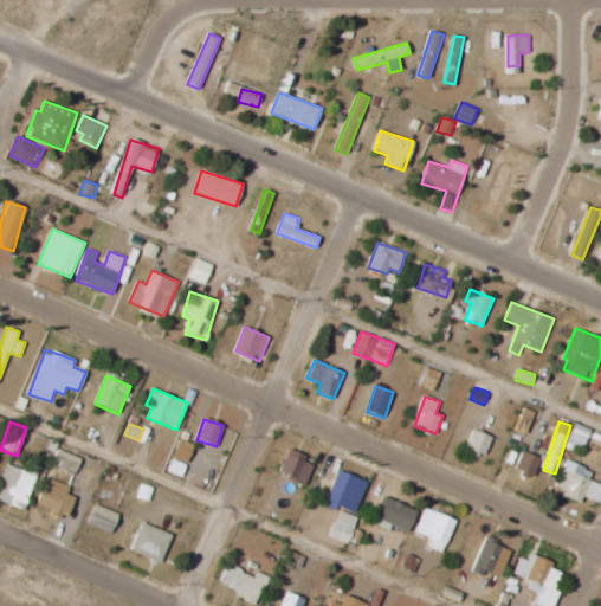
[(592,429),(574,424),(569,443),(586,447),(592,429)]
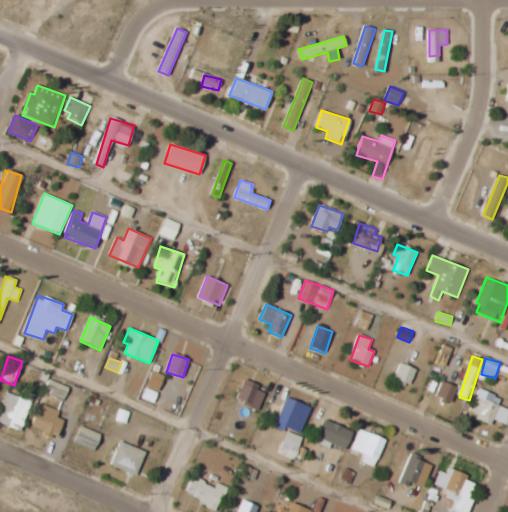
[(394,379),(410,384),(416,368),(399,363),(394,379)]
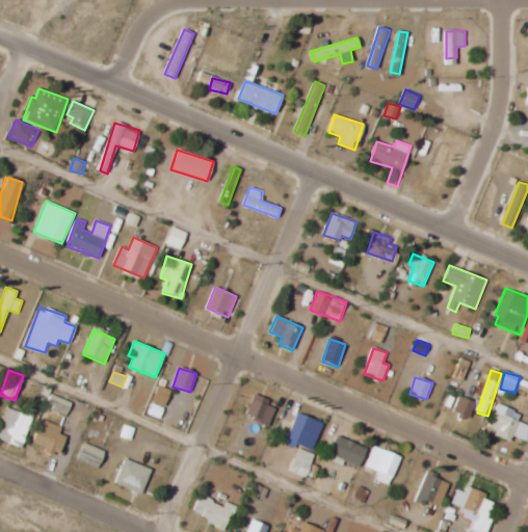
[(151,401),(164,406),(170,391),(157,384),(151,401)]
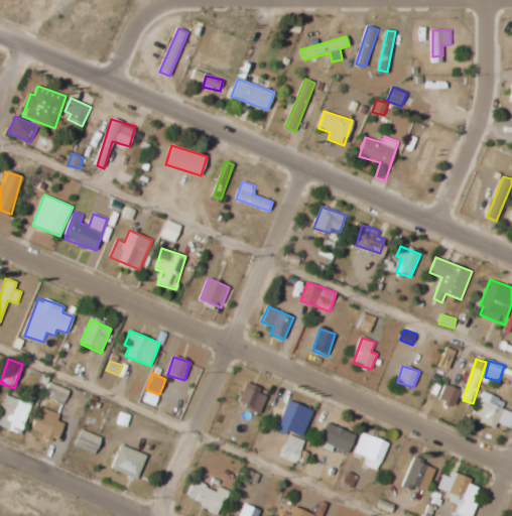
[(455,406),(462,391),(445,384),(439,399),(455,406)]
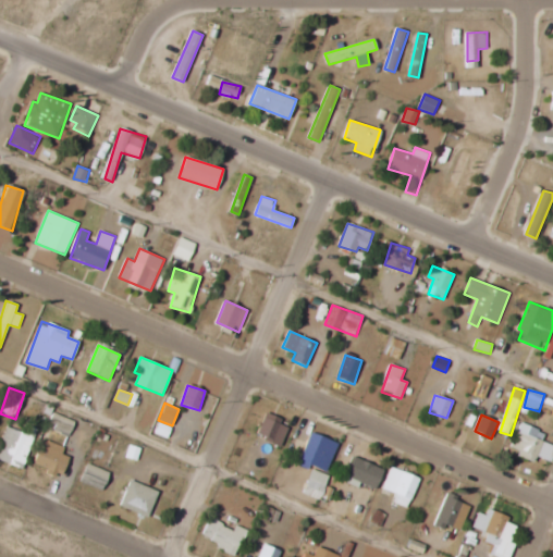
[(290,422),(265,416),(258,437),(283,444),(290,422)]
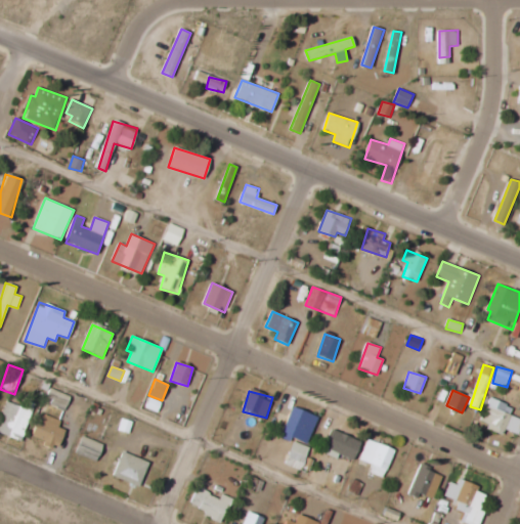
[(158,412),(162,401),(149,397),(145,407),(158,412)]
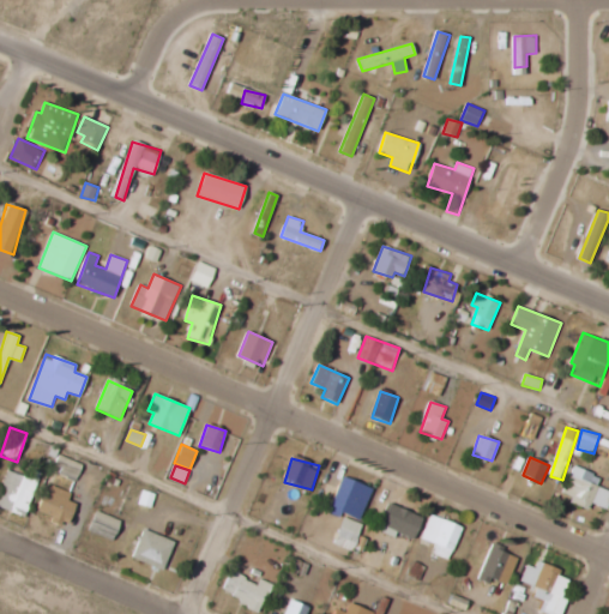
[(590,510),(592,503),(607,510),(608,506),(608,489),(598,486),(602,477),(576,465),(561,497),(590,510)]
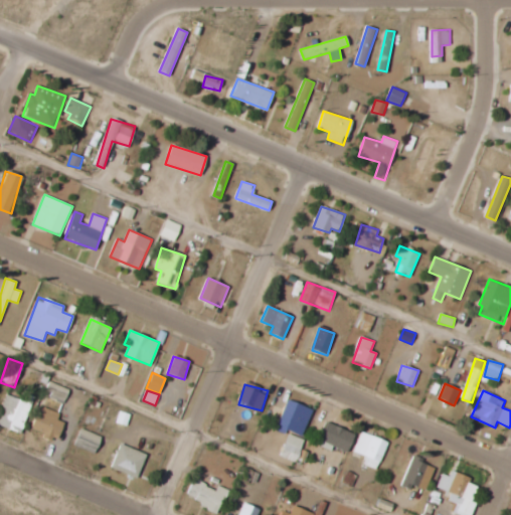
[(8,394),(0,412),(0,424),(20,434),(36,397),(25,392),(22,400),(8,394)]
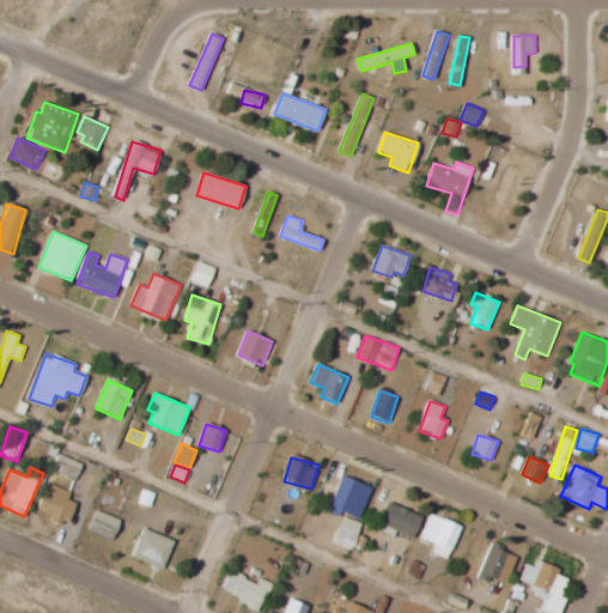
[(330,508),(360,520),(372,487),(342,475),(330,508)]
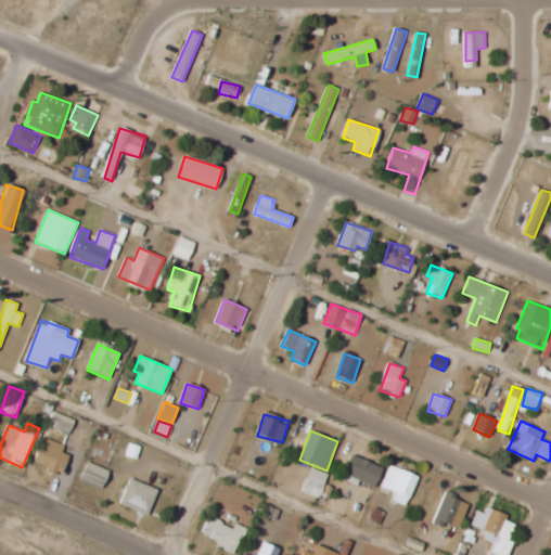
[(63,452),(65,446),(46,438),(35,465),(62,476),(69,455),(63,452)]
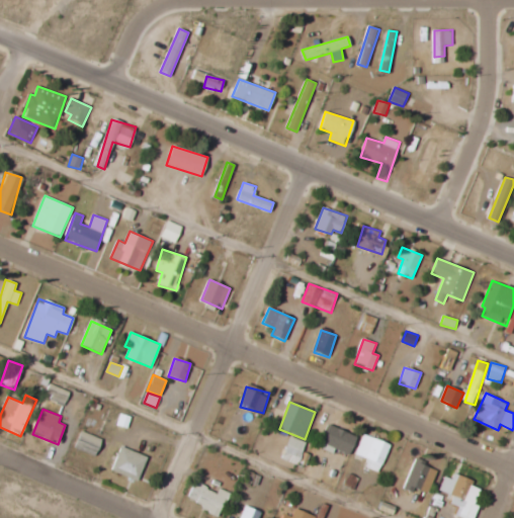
[(117,425),(129,429),(133,417),(120,414),(117,425)]
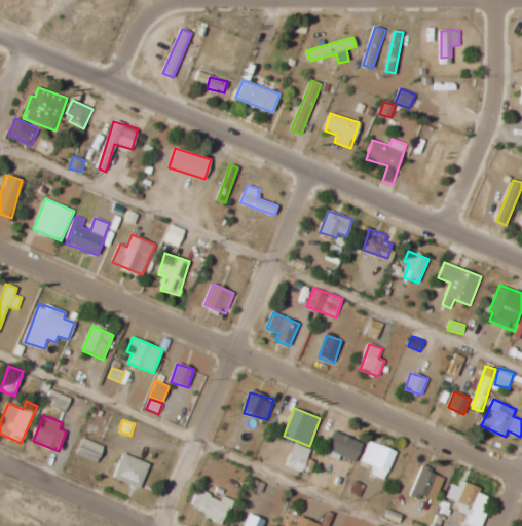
[(353,462),(363,444),(336,431),(325,454),(338,461),(341,456),(353,462)]
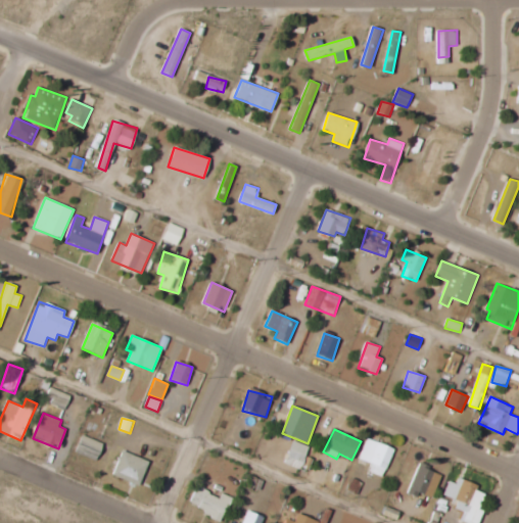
[(103,443),(83,434),(76,452),(96,461),(103,443)]
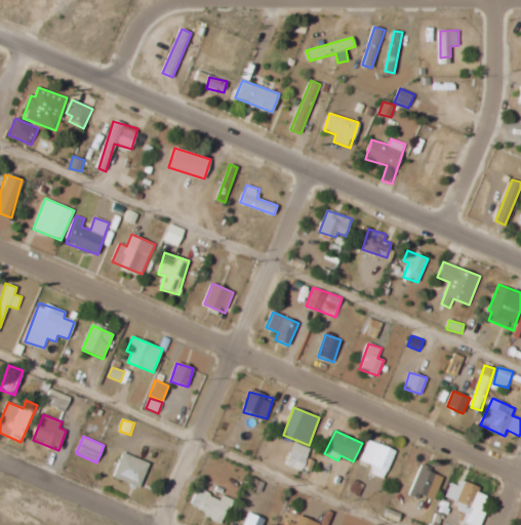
[(370,474),(386,479),(395,449),(368,441),(362,461),(373,466),(370,474)]
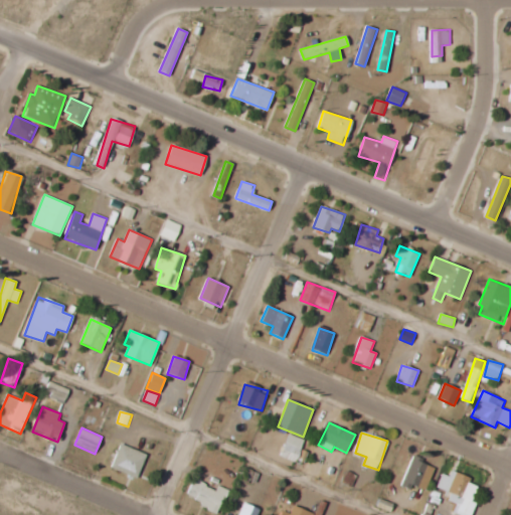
[(281,458),(297,462),(304,439),(288,434),(281,458)]
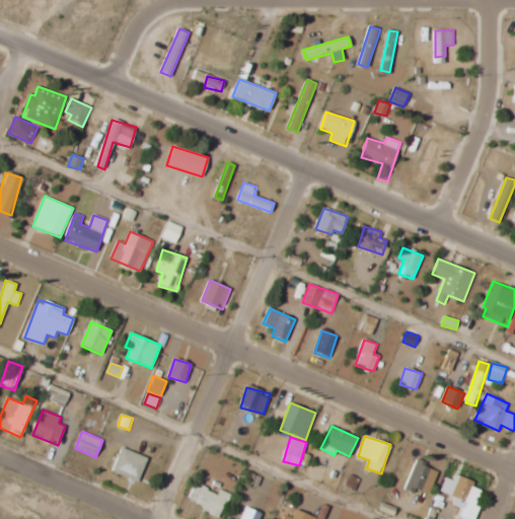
[(147,458),(122,447),(112,471),(137,483),(147,458)]
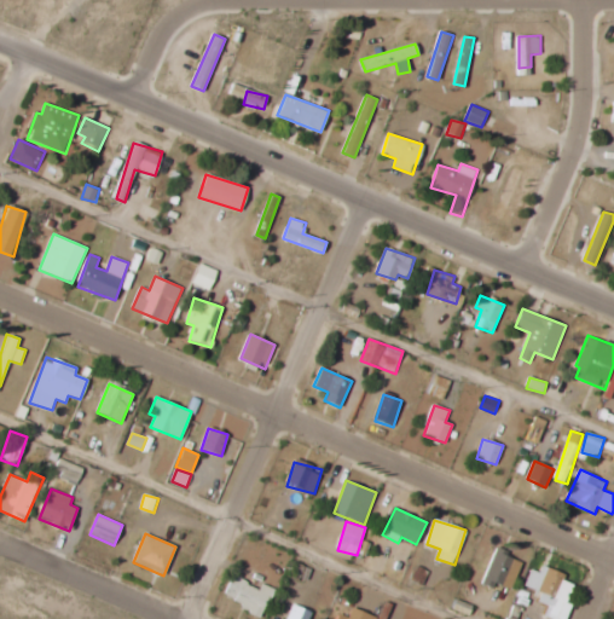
[(522,560),(494,551),(485,584),(513,591),(522,560)]
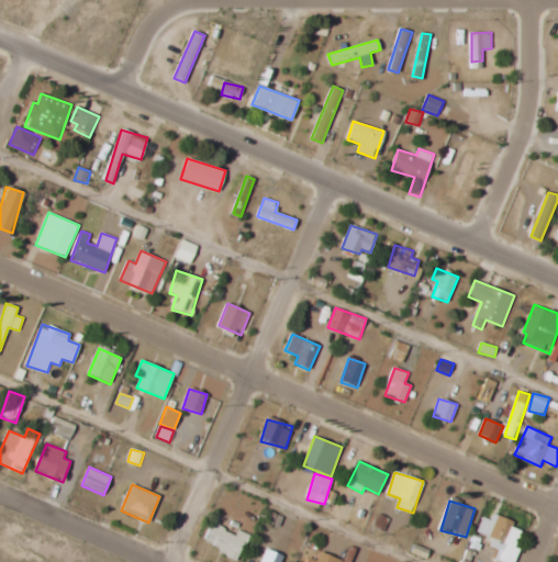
[(374,526),(384,532),(391,520),(380,514),(374,526)]
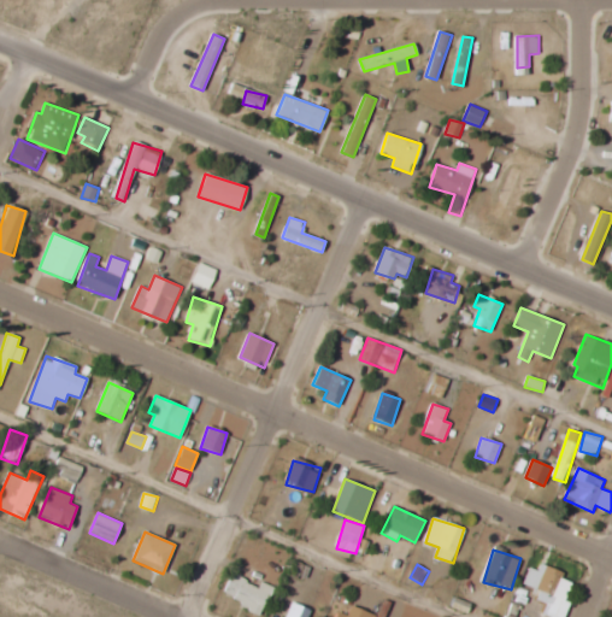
[(548,616),(564,616),(570,601),(566,600),(572,582),(563,579),(564,573),(541,564),(539,570),(530,568),(524,585),(540,591),(536,600),(549,604),(546,616),(548,616)]
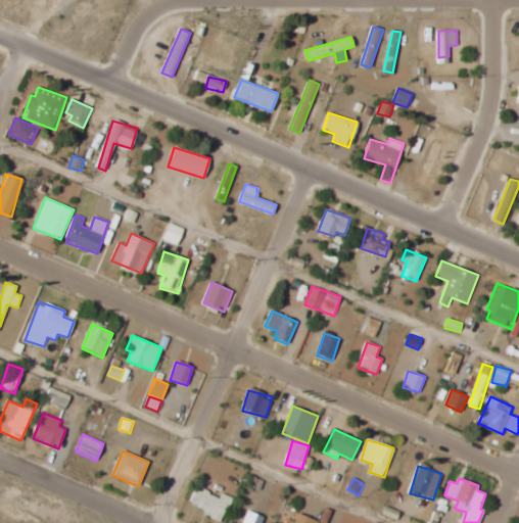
[(189,507),(223,519),(231,496),(222,493),(220,496),(196,487),(189,507)]
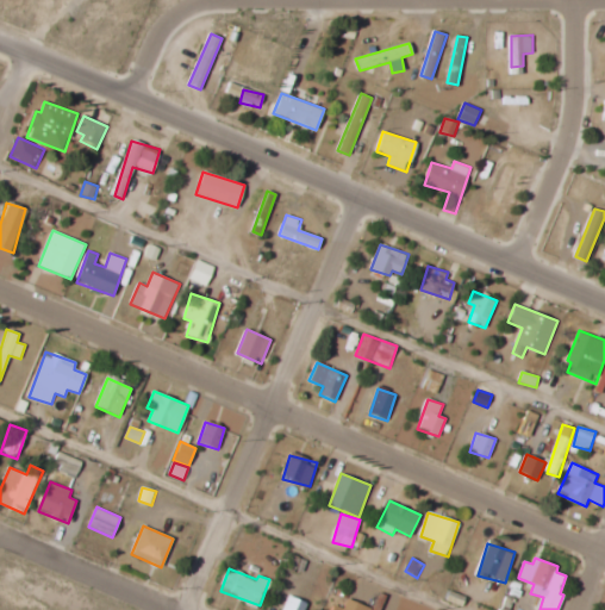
[(305,609),(307,604),(288,596),(282,609),(305,609)]
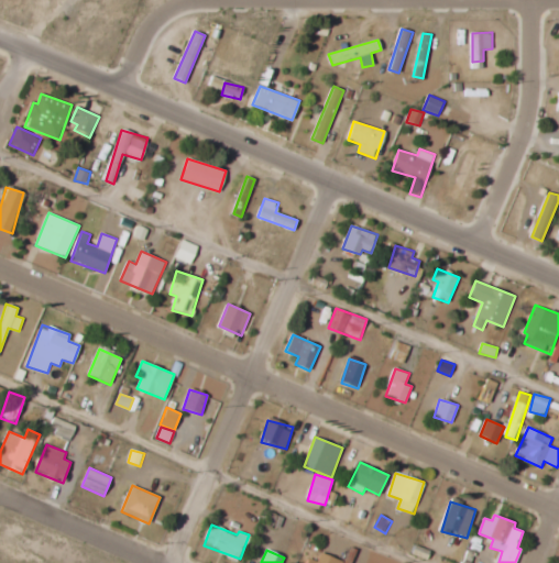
[(342,562),(343,562),(321,552),(316,562),(313,562),(308,561),(306,562),(342,562)]
